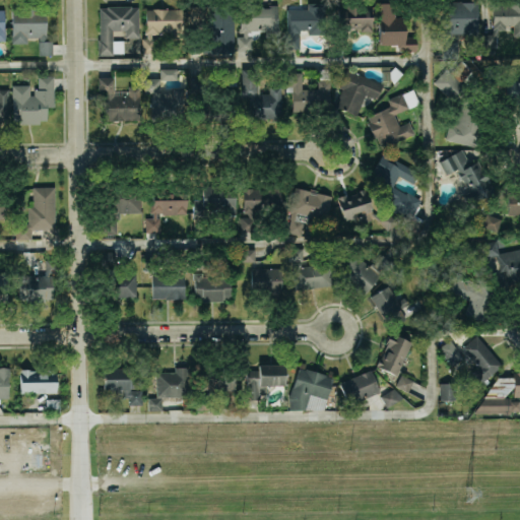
[(234,52),(234,0),(207,0),(207,30),(188,31),(188,52),(234,52)]
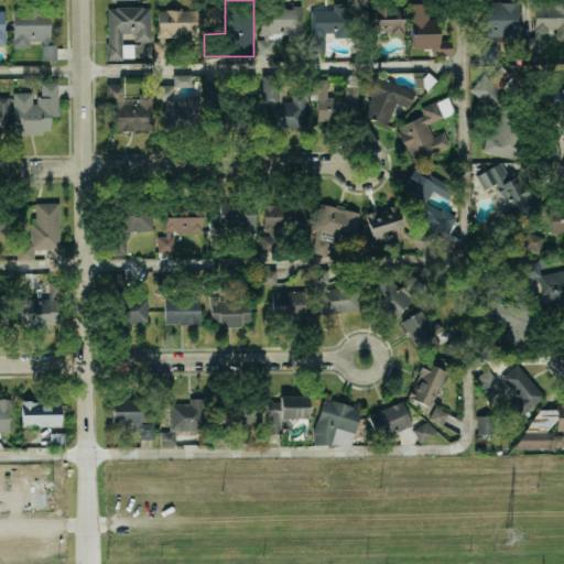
[(518,2),(518,32),(519,32),(519,43),(505,43),(505,35),(490,35),(490,45),(496,45),(496,63),(479,63),(479,0),(500,0),(500,2),(518,2)]
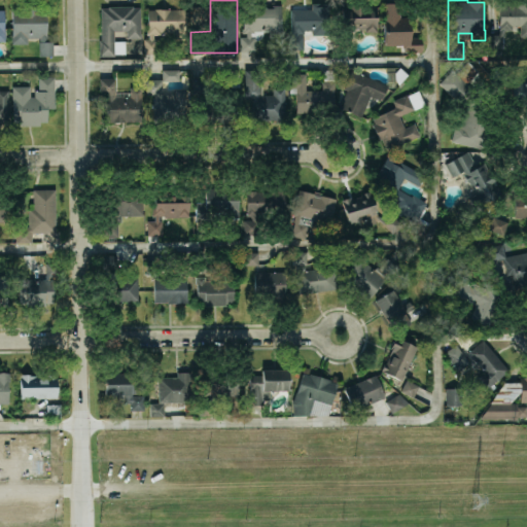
[(526,1),(526,36),(520,36),(520,26),(512,26),(512,30),(505,30),(502,36),(502,48),(488,48),(488,34),(498,34),(500,30),(499,30),(499,5),(517,5),(517,1),(526,1)]
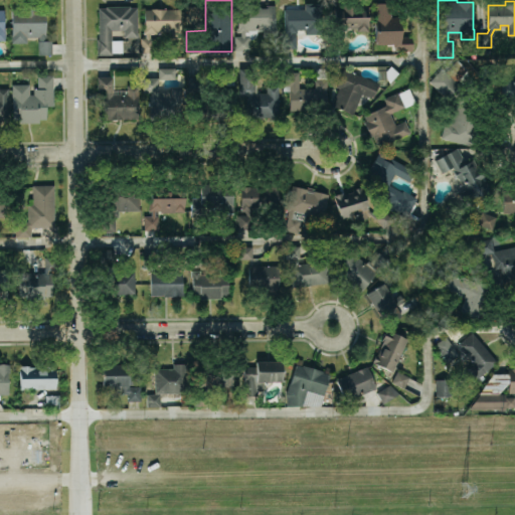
[(374,2),(375,43),(394,42),(394,50),(412,49),(412,34),(401,34),(401,16),(390,16),(390,2),(374,2)]
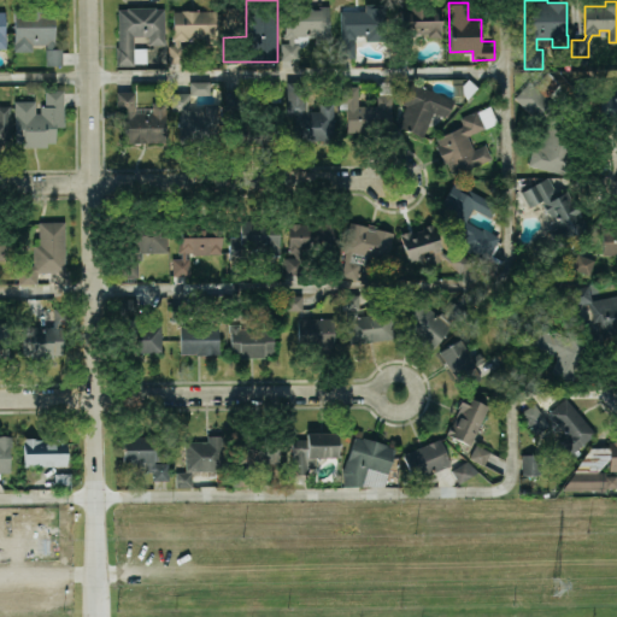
[(281,60),(281,41),(289,41),(289,37),(283,37),(283,9),(301,9),(303,6),(304,4),(306,4),(309,4),(311,5),(312,7),(318,7),(318,5),(329,5),(330,42),(316,43),(316,34),(297,35),(297,36),(294,36),(294,41),(298,41),(299,60),(281,60)]
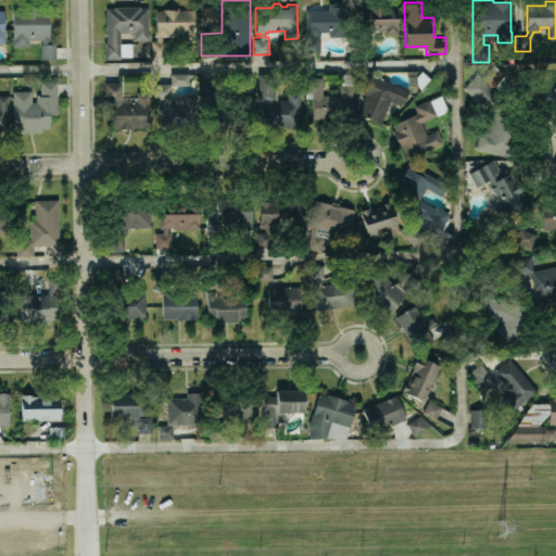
[(397,5),(357,4),(357,50),(353,50),(353,59),(370,59),(370,30),(397,30),(397,5)]
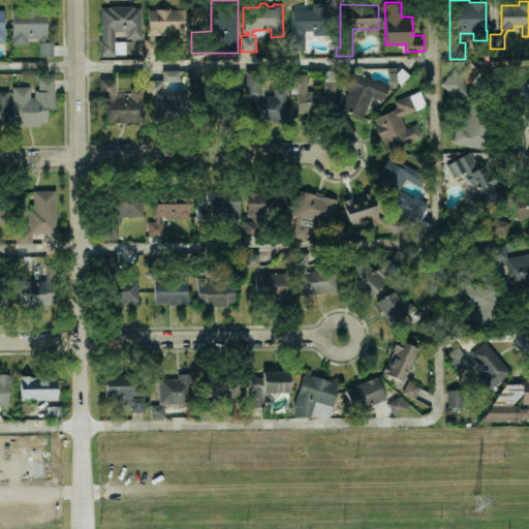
[(53,56),(53,41),(47,41),(47,5),(11,5),(11,43),(27,43),(27,37),(39,37),(39,56),(53,56)]
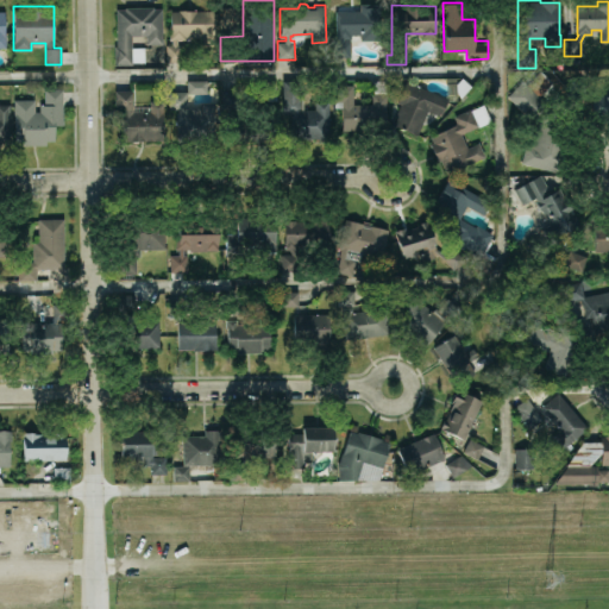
[(114,64),(113,45),(117,45),(115,8),(124,8),(124,6),(154,6),(154,8),(161,8),(162,43),(146,44),(146,35),(131,35),(131,48),(144,48),(144,64),(114,64)]
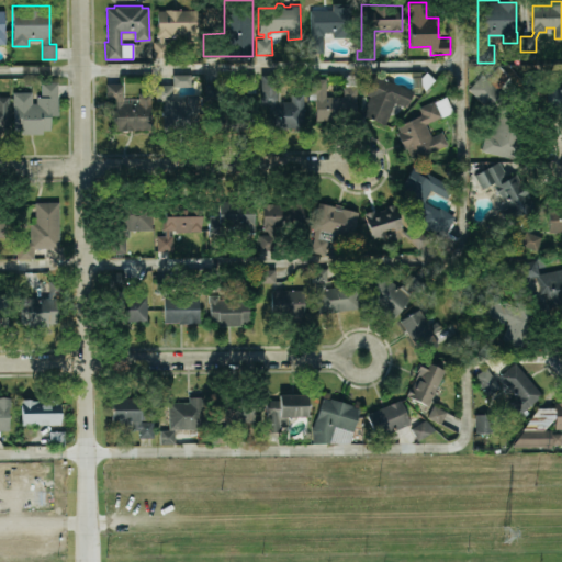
[(156,9),(199,9),(199,43),(184,43),(184,33),(170,33),(170,36),(164,36),(164,41),(170,40),(170,57),(153,57),(153,41),(159,41),(159,36),(157,36),(156,9)]
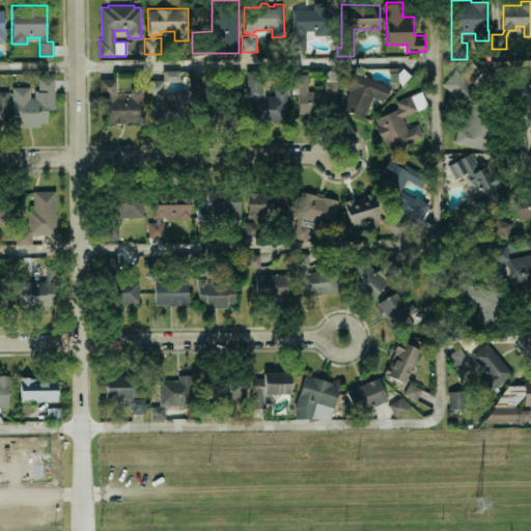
[(291,49),(291,34),(296,34),(296,31),(294,31),(294,9),(329,8),(329,34),(314,34),(314,29),(307,29),(307,33),(300,33),(300,34),(307,34),(307,49),(291,49)]
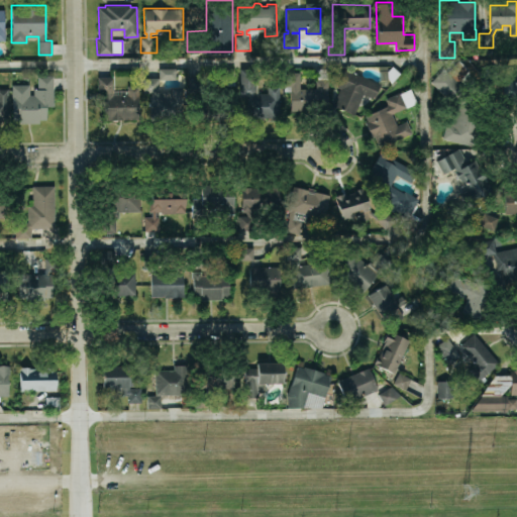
[(354,114),(364,94),(375,99),(381,85),(388,84),(388,77),(393,82),(401,72),(393,65),(388,70),(388,65),(380,65),(380,83),(345,68),(338,86),(340,87),(333,105),(354,114)]
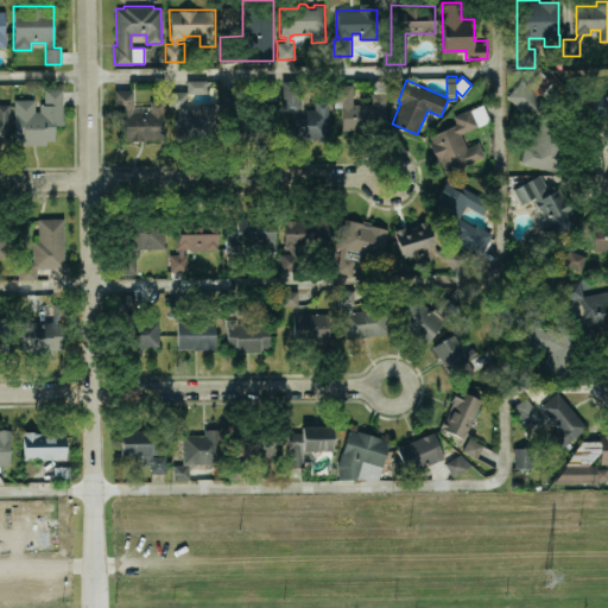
[(177,141),(176,107),(169,107),(169,90),(188,90),(187,80),(208,78),(208,93),(187,93),(188,106),(201,106),(201,101),(216,101),(216,141),(177,141)]
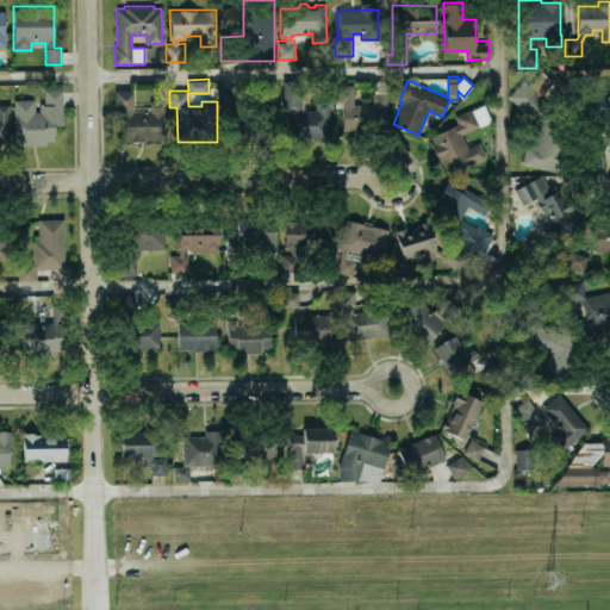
[(330,99),(330,138),(291,138),(291,112),(284,112),(284,79),(303,79),(303,109),(316,109),(316,100),(330,99)]
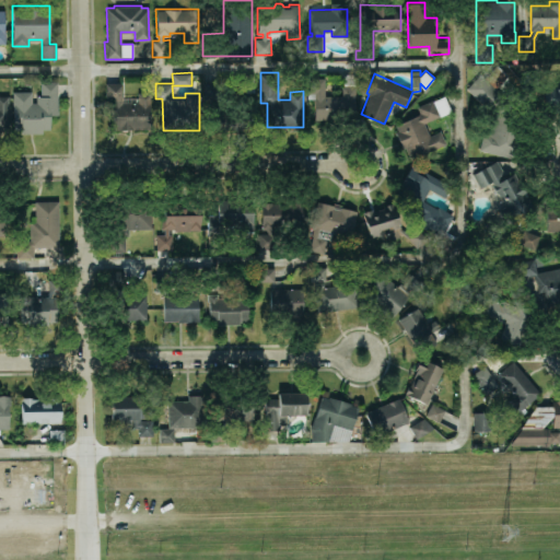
[(246,129),(246,91),(238,91),(238,73),(206,73),(206,98),(214,98),(214,129),(246,129)]
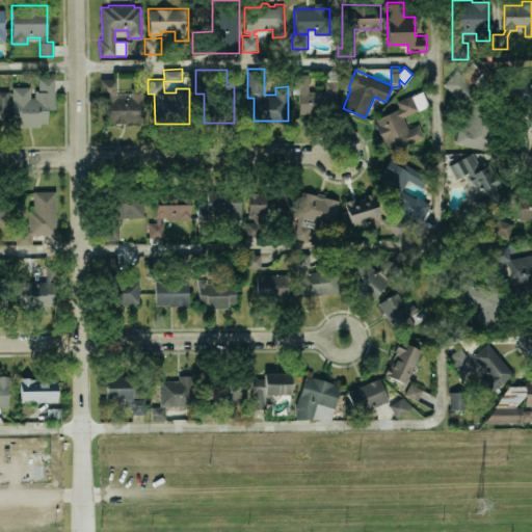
[(338,70),(338,114),(299,114),(298,87),(292,87),(292,73),(309,73),(309,90),(325,90),(325,70),(338,70)]
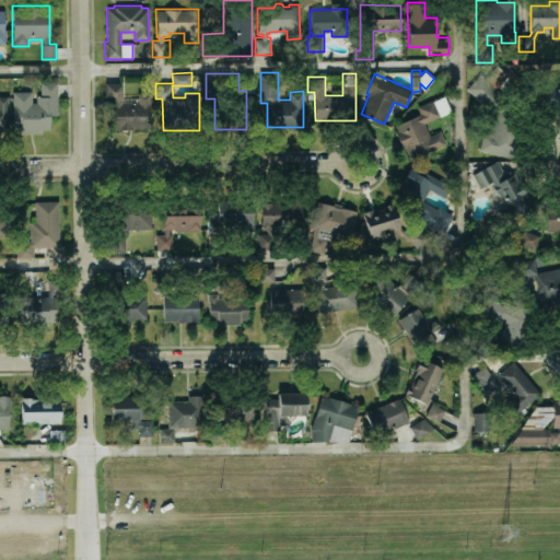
[(480,149),(490,112),(466,89),(480,73),(494,88),(508,76),(520,88),(505,101),(520,115),(509,156),(480,149)]
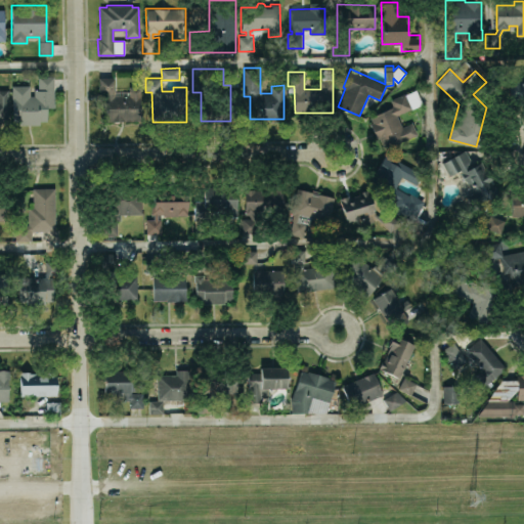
[(523,80),(523,104),(510,104),(510,74),(521,74),(521,80),(523,80)]
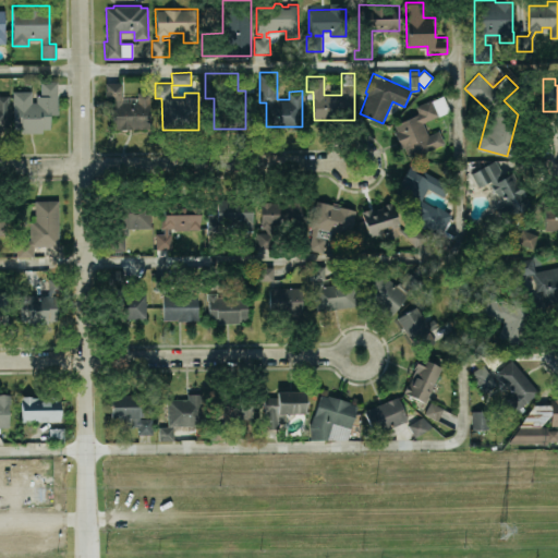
[(57,81),(58,114),(49,114),(49,129),(41,129),(41,133),(21,133),(21,129),(13,129),(13,91),(32,91),(32,101),(36,101),(36,96),(40,96),(40,81),(57,81)]
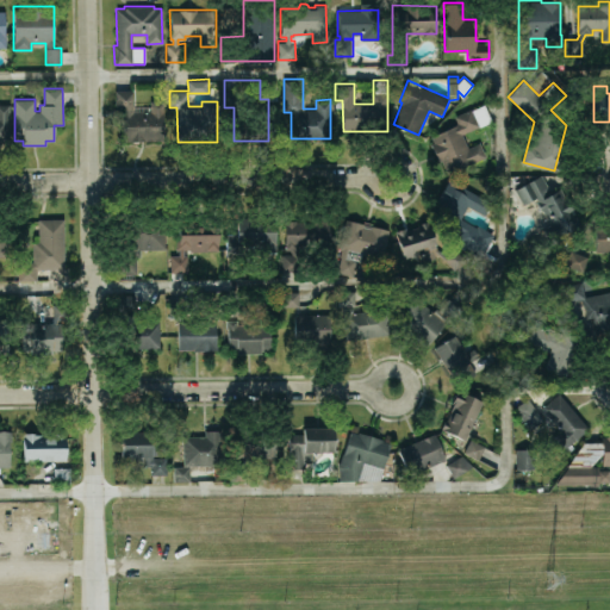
[(114,89),(114,114),(122,113),(123,141),(165,141),(163,100),(150,100),(150,111),(134,111),(134,89),(114,89)]
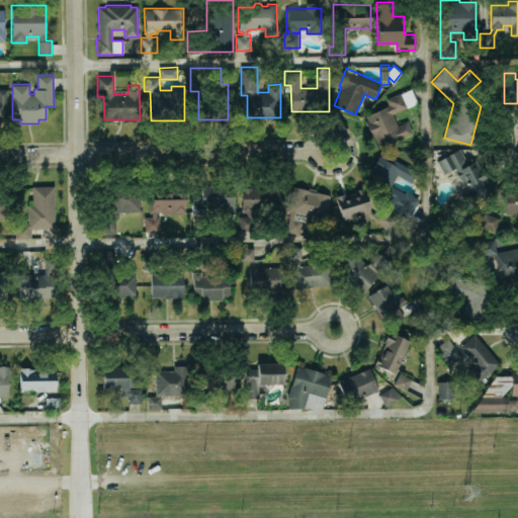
[(380,147),(413,132),(408,120),(398,125),(393,113),(418,102),(411,87),(386,98),(390,104),(366,115),(368,120),(365,122),(372,137),(375,136),(380,147)]
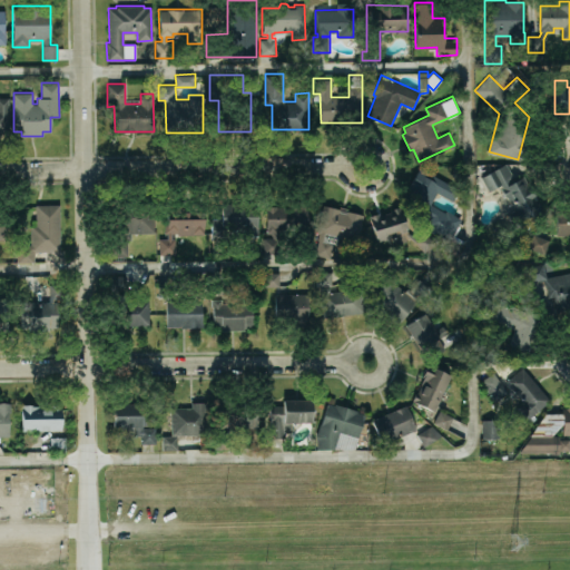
[(0,97),(9,97),(9,135),(0,135),(0,97)]
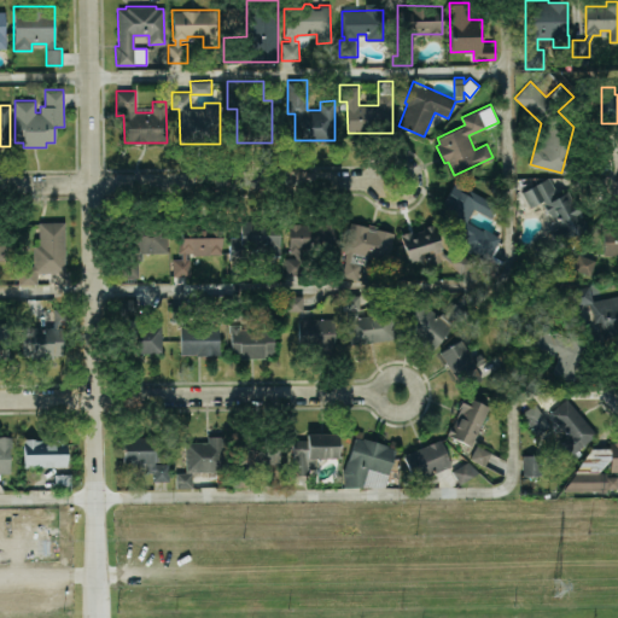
[(588,226),(557,243),(548,229),(557,225),(551,213),(549,214),(541,200),(530,207),(523,192),(548,178),(558,194),(567,190),(588,226)]
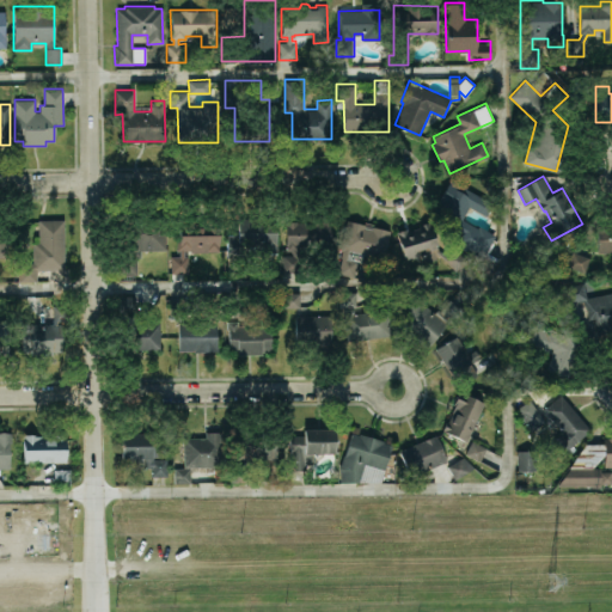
[(451,178),(432,214),(463,231),(456,244),(483,257),(477,267),(490,273),(499,258),(489,252),(495,242),(493,240),(496,234),(479,225),(478,227),(463,219),(470,206),(487,215),(494,201),(451,178)]
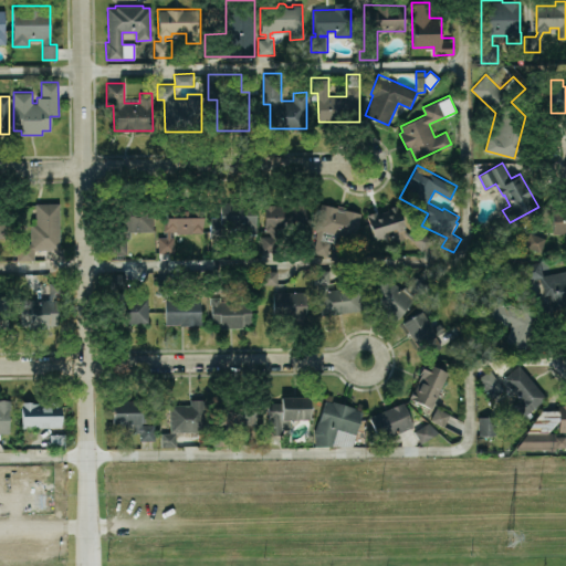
[(450,175),(450,165),(458,165),(459,175),(450,175)]
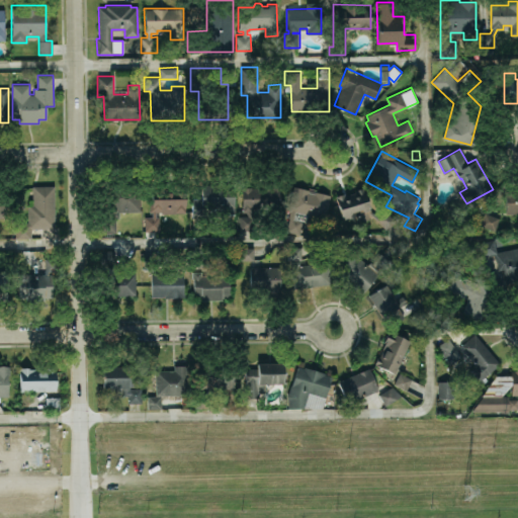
[(242,187),(243,212),(249,212),(249,216),(240,216),(240,230),(257,229),(256,211),(280,211),(279,181),(264,181),(264,186),(242,187)]
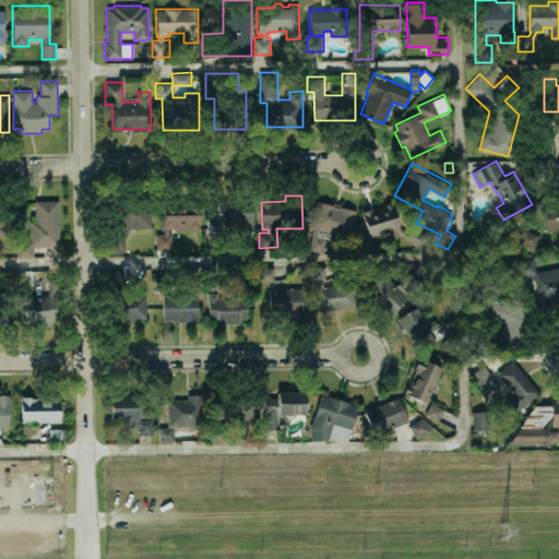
[(253,232),(253,198),(217,199),(217,214),(207,214),(207,236),(223,236),(223,232),(253,232)]
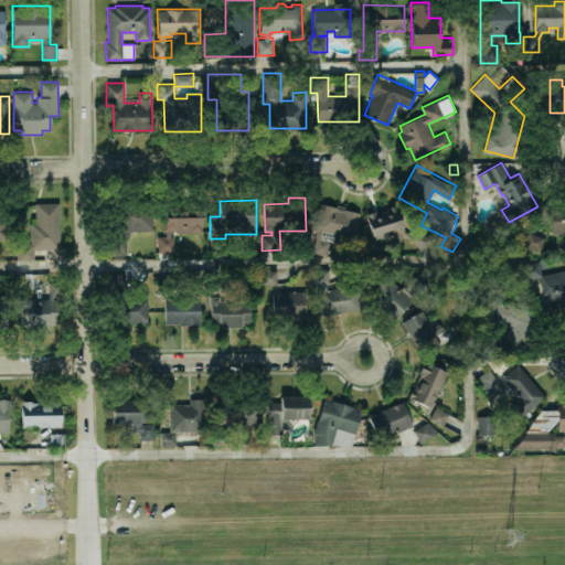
[(110,254),(109,201),(153,201),(153,231),(129,231),(129,237),(126,237),(126,254),(110,254)]
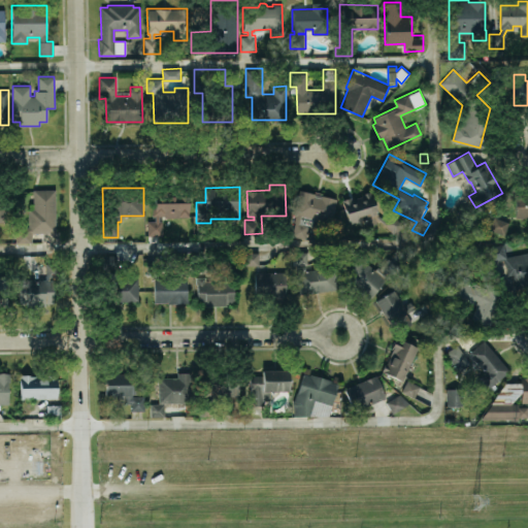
[(55,189),(56,232),(31,233),(31,242),(14,242),(14,226),(28,226),(28,208),(33,207),(33,189),(55,189)]
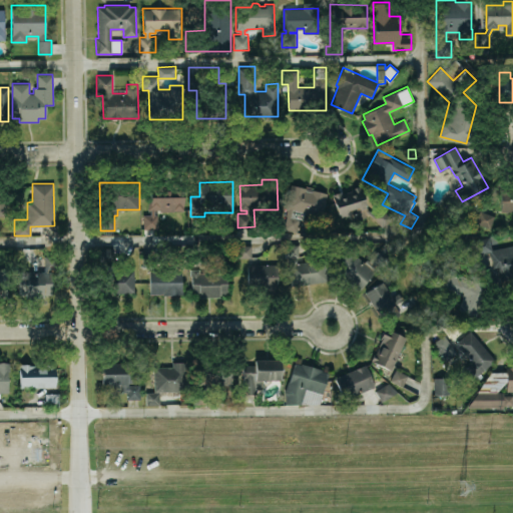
[(328,192),(322,215),(306,211),(304,220),(300,219),(297,229),(283,226),(287,209),(285,208),(291,183),(328,192)]
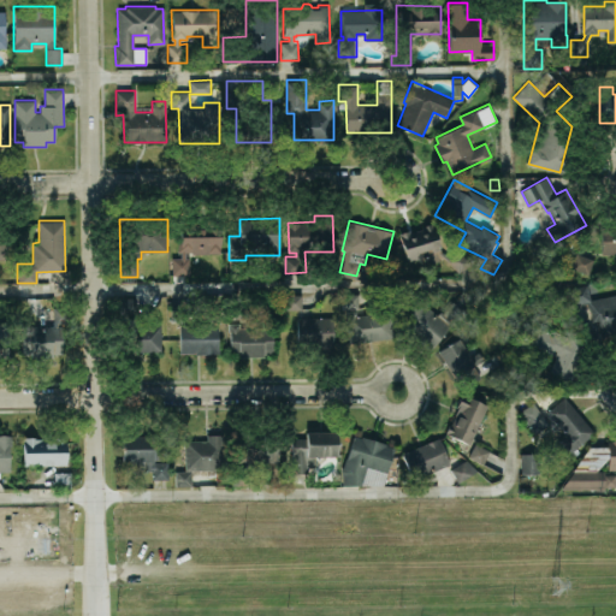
[(398,231),(407,262),(422,258),(425,265),(439,260),(437,252),(458,272),(460,248),(440,248),(433,221),(422,225),(422,227),(408,231),(408,229),(398,231)]
